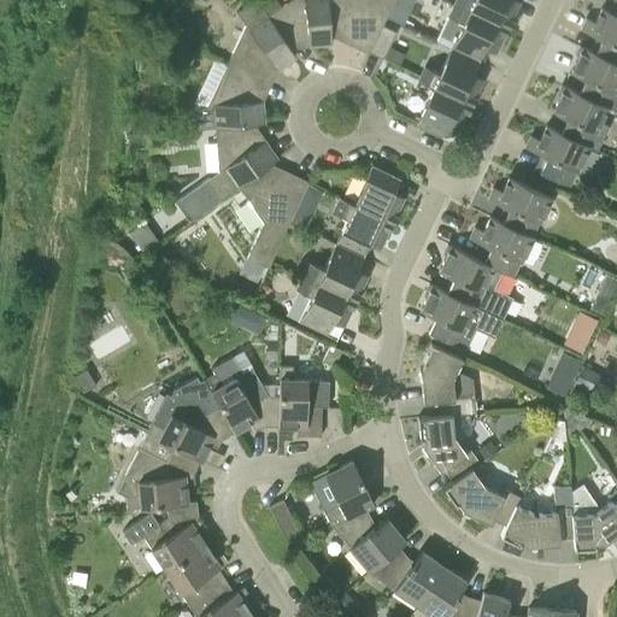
[(289,45),(268,16),(257,0),(253,0),(236,12),(248,30),(244,42),(238,40),(227,64),(259,80),(265,68),(272,63),(276,69),(295,56),(291,48),(289,45)]
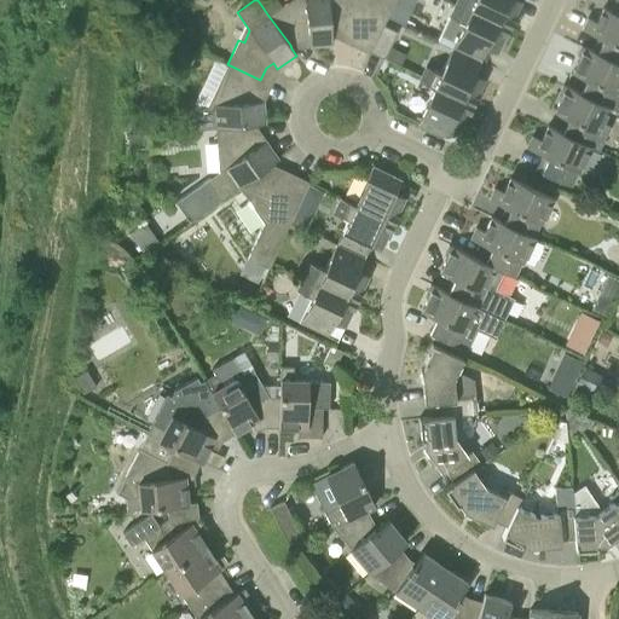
[(333,33),(329,0),(300,0),(294,5),(290,0),(268,16),(290,45),(300,39),(308,38),(310,45),(333,42),(333,36),(333,33)]
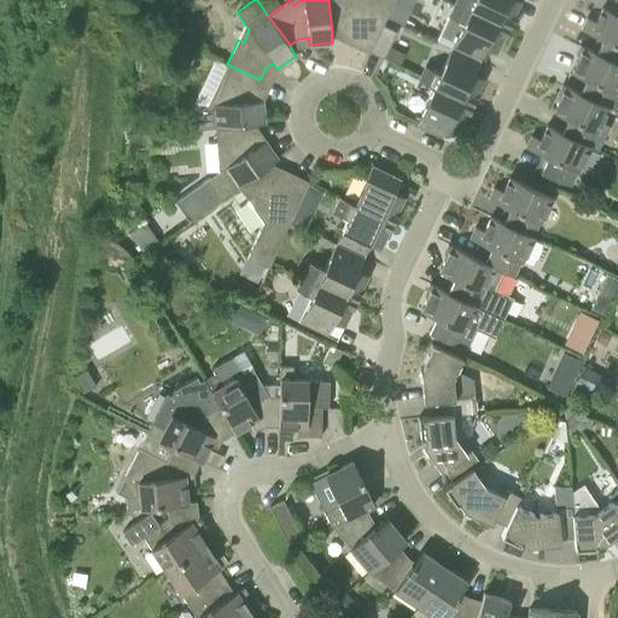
[(328,0),(332,33),(343,31),(351,35),(349,41),(369,52),(384,24),(386,17),(394,0),(328,0)]
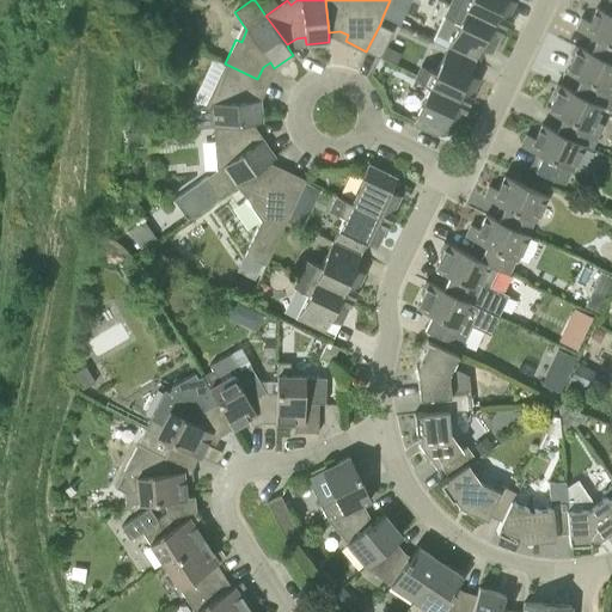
[(390,0),(383,17),(399,24),(410,0),(390,0)]
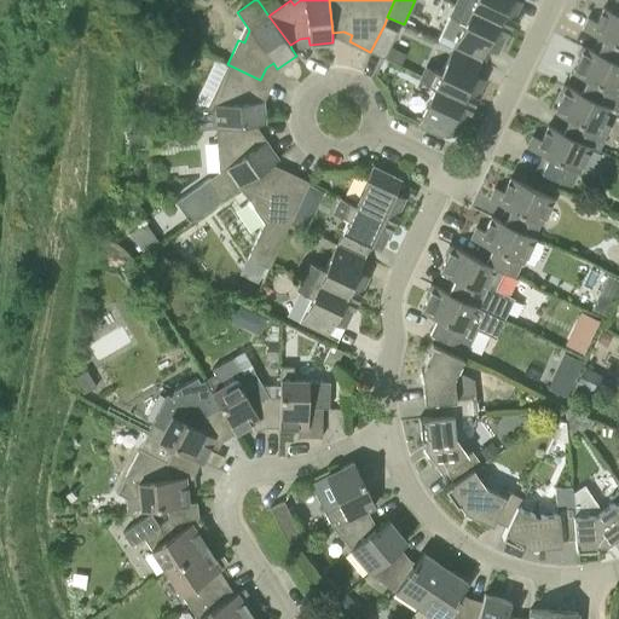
[(457,0),(456,3),(510,28),(514,19),(513,19),(521,0),(520,0),(457,0)]
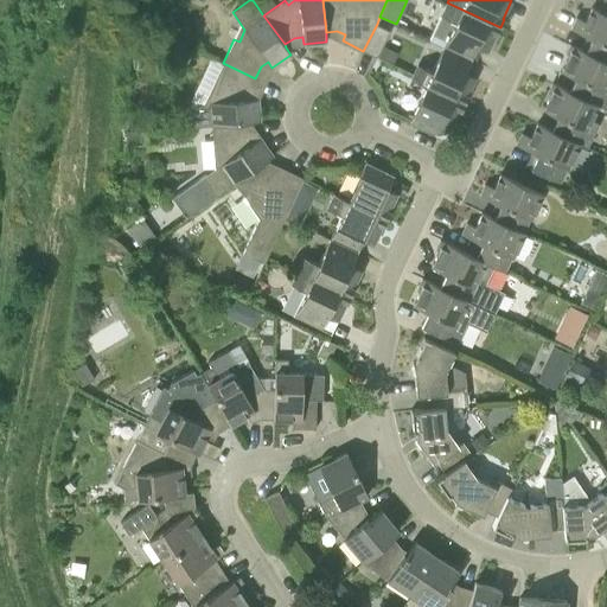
[(500,27),(447,2),(441,16),(455,23),(443,48),(472,59),(478,48),(487,52),(496,33),(497,34),(500,27)]
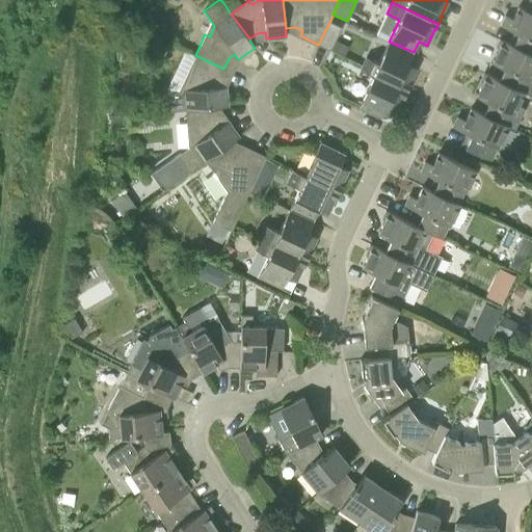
[(531,11),(529,10),(519,6),(513,19),(505,15),(501,25),(519,33),(513,45),(531,53),(531,11)]
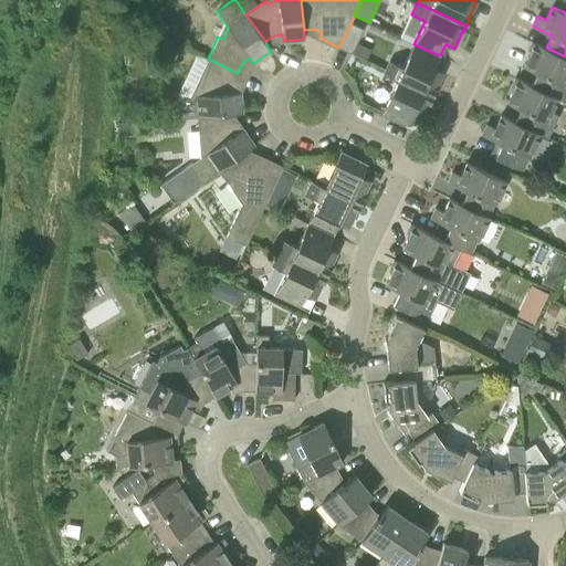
[(134,38),(134,27),(129,21),(117,31),(127,43),(134,38)]
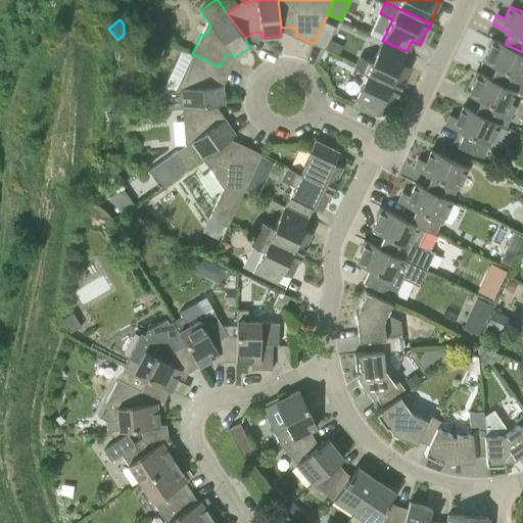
[(336,26),(325,20),(313,44),(324,49),(336,26)]
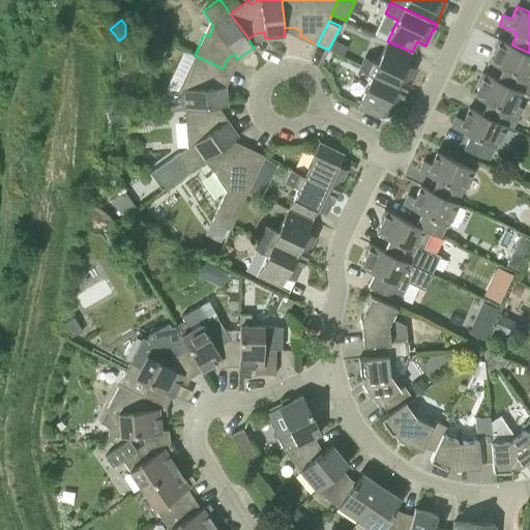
[(529,53),(511,45),(498,38),(495,47),(497,48),(491,62),(502,68),(497,79),(497,80),(521,91),(521,92),(529,95),(529,92),(529,53)]
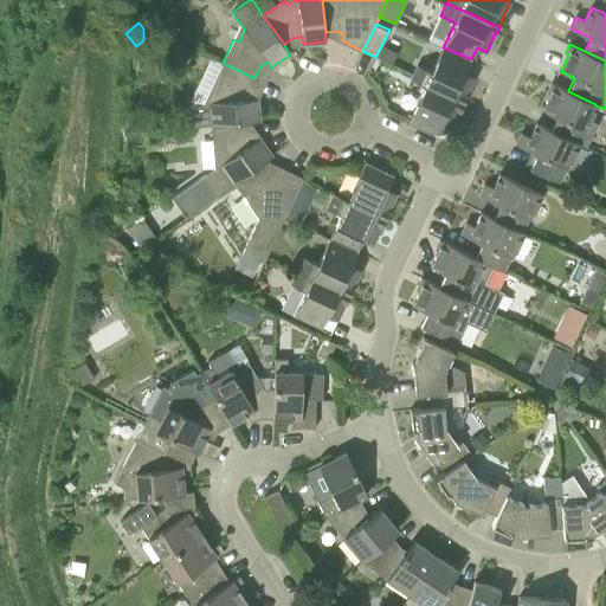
[(398,53),(381,45),(375,57),(392,65),(398,53)]
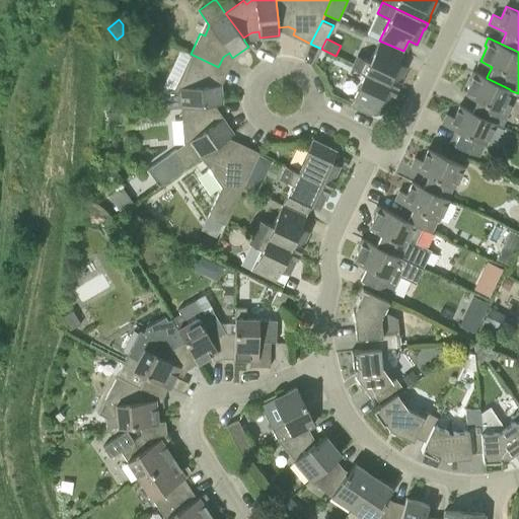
[(403,51),(379,41),(369,61),(357,56),(352,68),(364,73),(397,88),(399,82),(398,81),(406,66),(398,62),(403,51)]
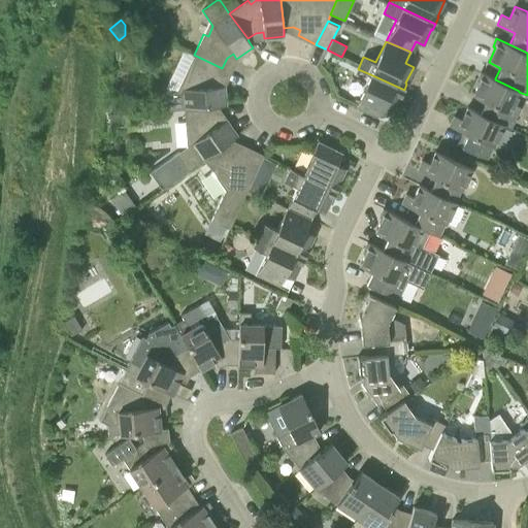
[(222,68),(194,55),(184,76),(188,78),(184,89),(164,91),(166,110),(184,109),(215,106),(226,105),(224,86),(218,86),(218,78),(222,68)]
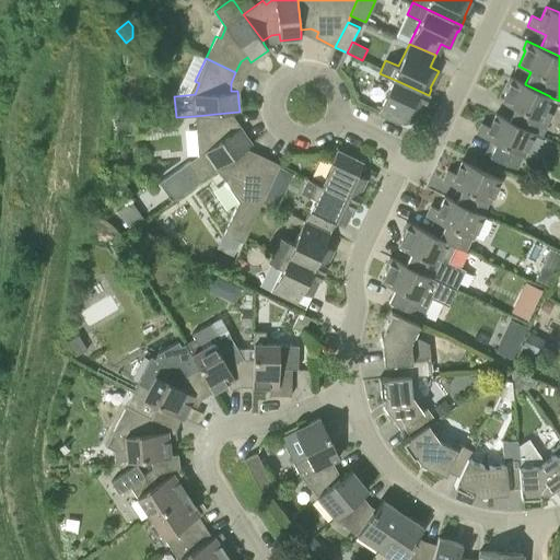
[(525,84),(525,83),(510,77),(505,84),(509,86),(501,102),(514,107),(509,119),(534,132),(541,137),(552,114),(544,111),(550,97),(550,96),(525,84)]
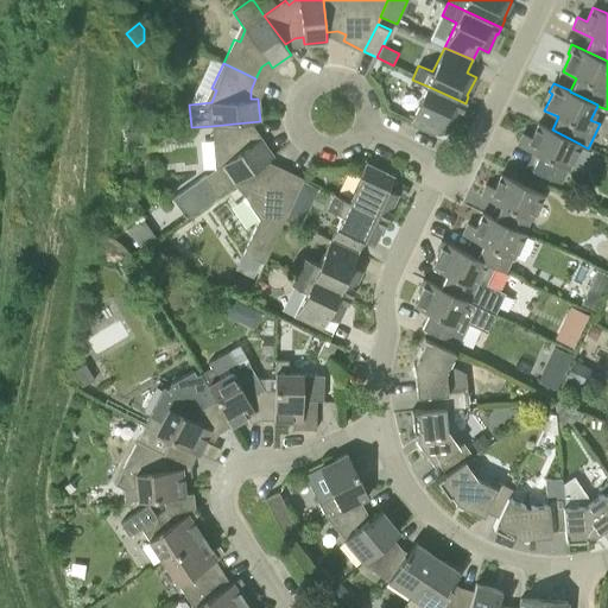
[(426,86),(410,121),(411,122),(411,121),(436,133),(436,134),(437,134),(442,124),(451,128),(461,109),(462,111),(466,103),(426,86)]
